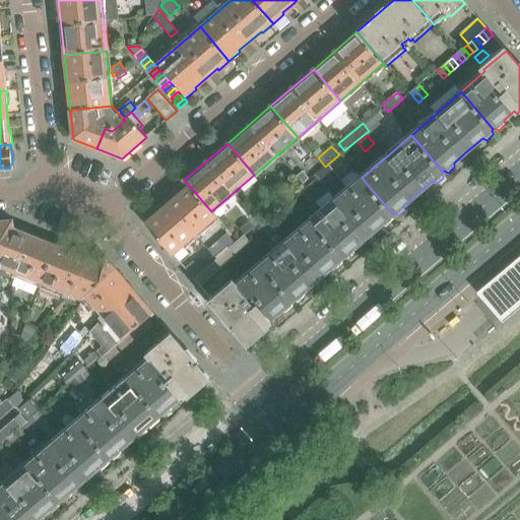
[(331,181),(330,173),(326,168),(316,177),(325,186),(331,181)]
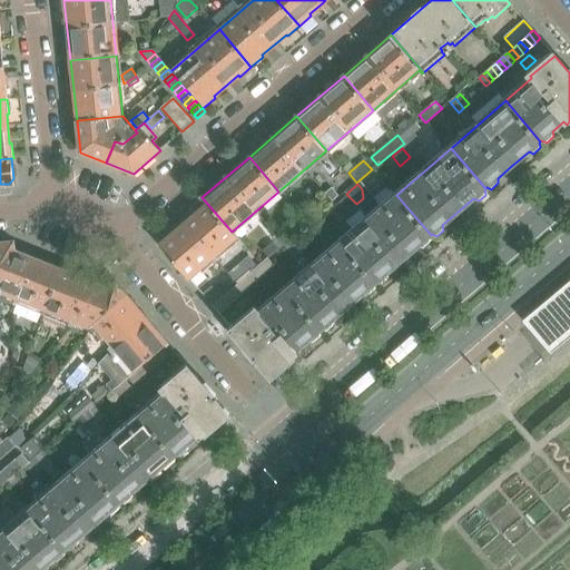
[(322,196),(312,185),(305,190),(316,202),(322,196)]
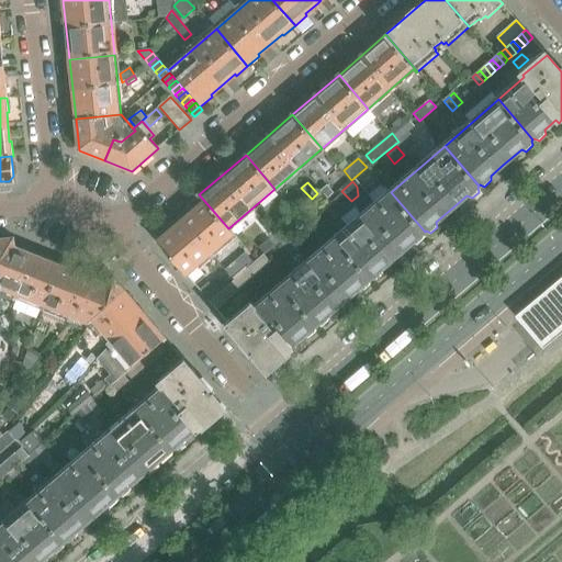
[(352,203),(341,192),(330,203),(340,214),(352,203)]
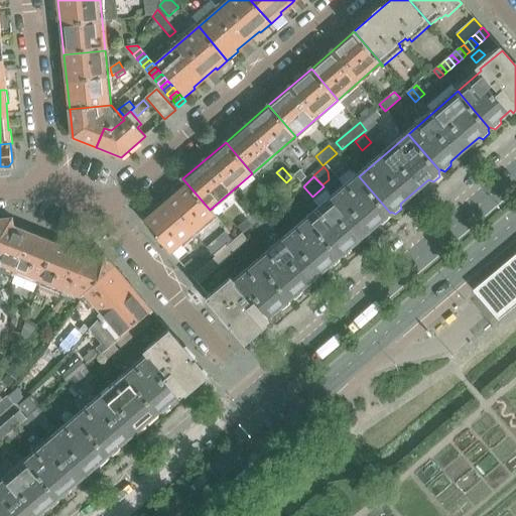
[(390,213),(359,176),(308,219),(340,256),(342,255),(346,256),(352,251),(351,246),(379,222),(383,224),(390,219),(389,214),(390,213)]
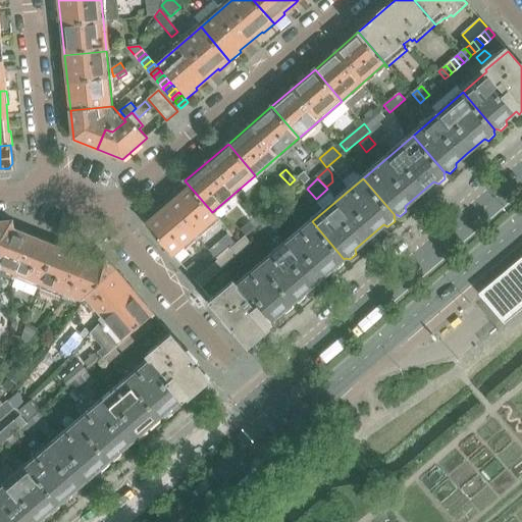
[(212,212),(185,180),(174,190),(179,196),(151,221),(149,227),(173,255),(216,218),(212,212)]
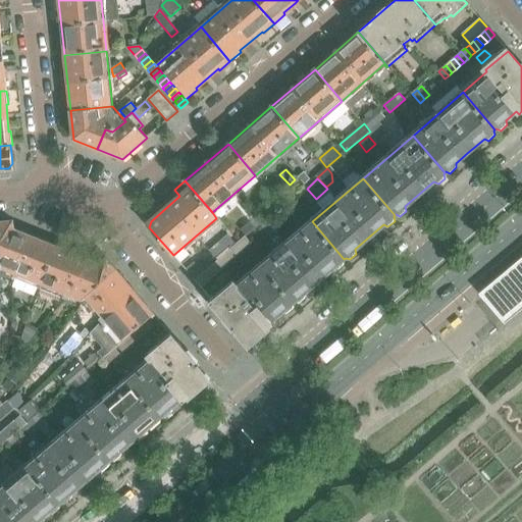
[(261,210),(254,216),(259,223),(267,216),(261,210)]
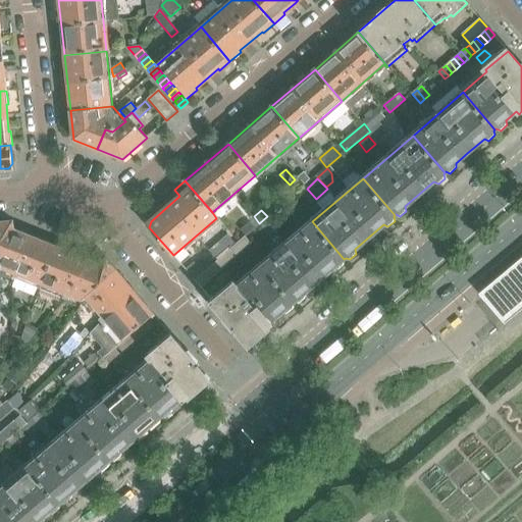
[(246,237),(259,224),(254,218),(241,230),(246,237)]
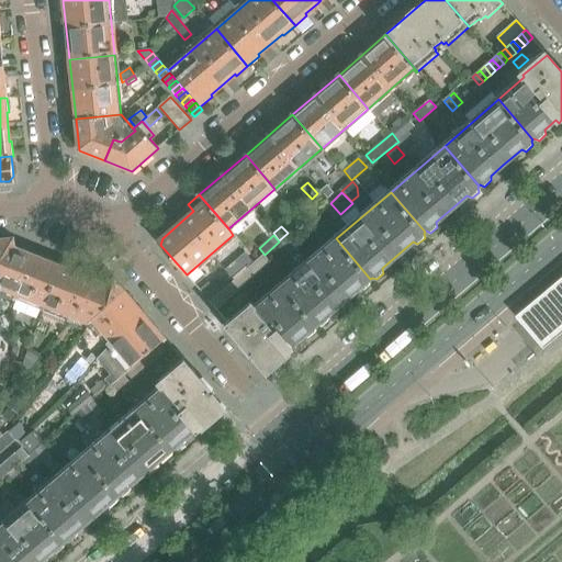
[(302,244),(296,237),(292,240),(298,248),(302,244)]
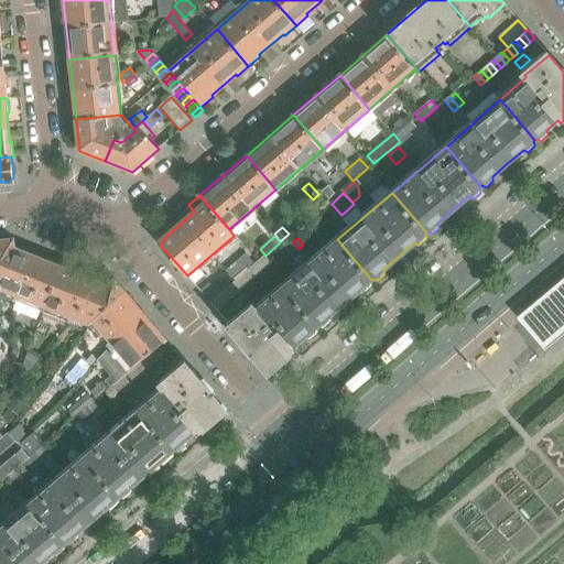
[(45,310),(62,267),(14,248),(14,239),(0,240),(0,273),(1,286),(2,290),(15,295),(14,297),(45,310)]
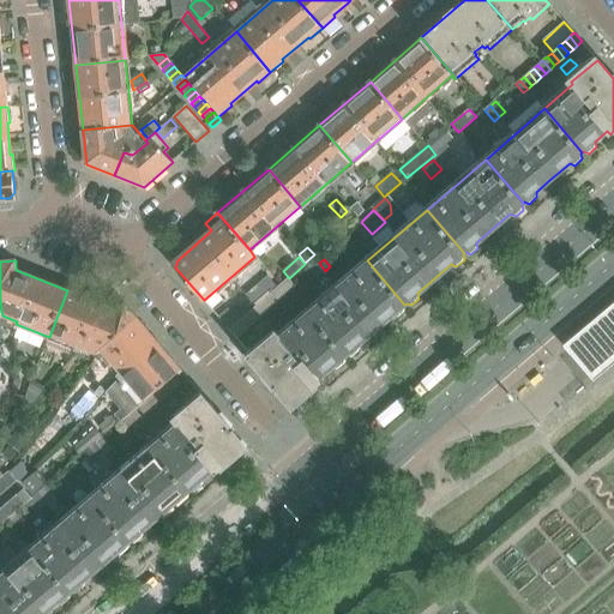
[(404,305),(367,260),(308,311),(345,355),(347,354),(353,355),(360,349),(359,344),(392,315),(397,317),(404,311),(403,305),(404,305)]
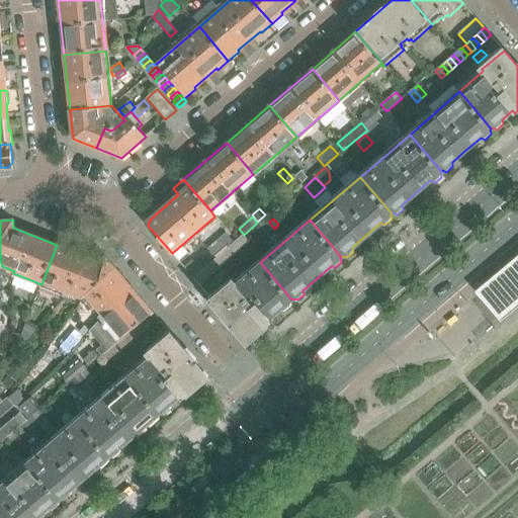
[(274,229),(269,222),(264,226),(269,233),(274,229)]
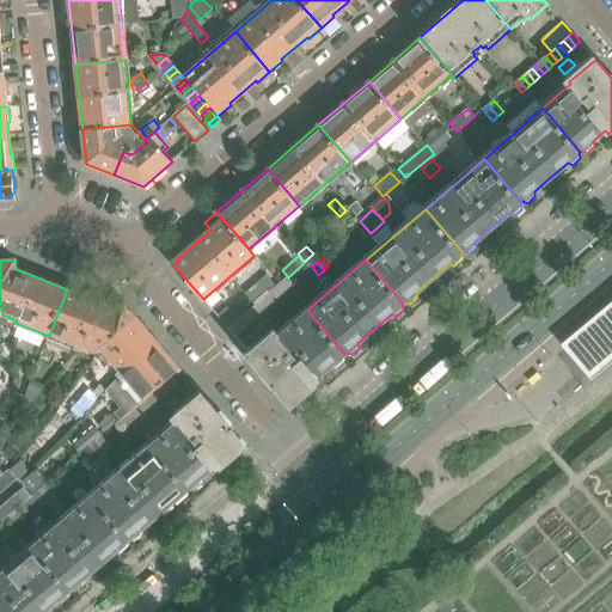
[(294,286),(287,277),(282,281),(291,289),(294,286)]
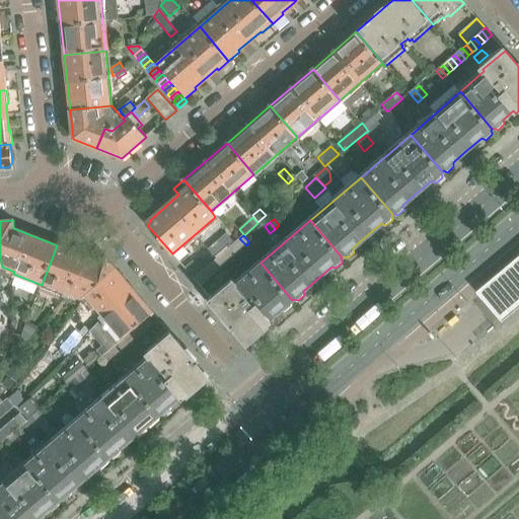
[(246,245),(239,238),(236,241),(242,248),(246,245)]
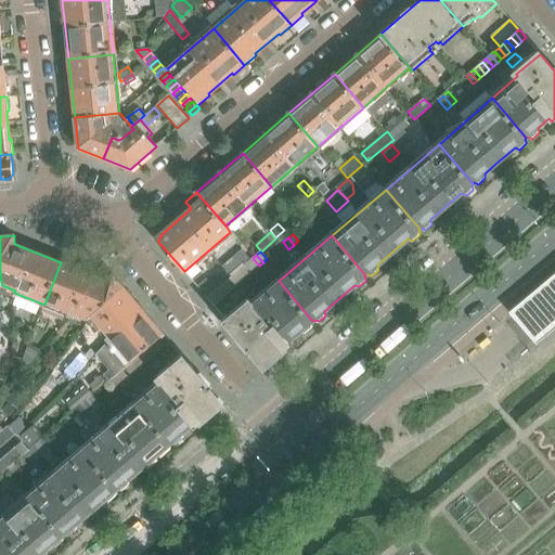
[(259,266),(253,258),(248,262),(255,270),(259,266)]
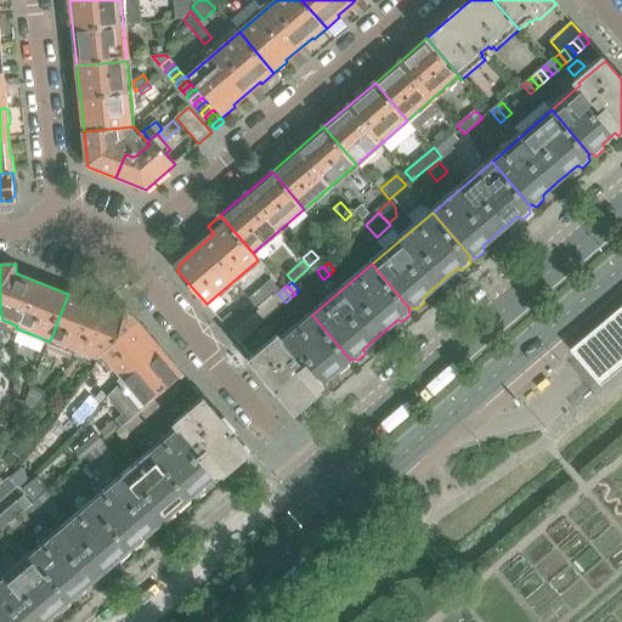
[(102,354),(139,322),(126,309),(119,315),(68,294),(50,341),(80,354),(82,351),(97,357),(102,354)]
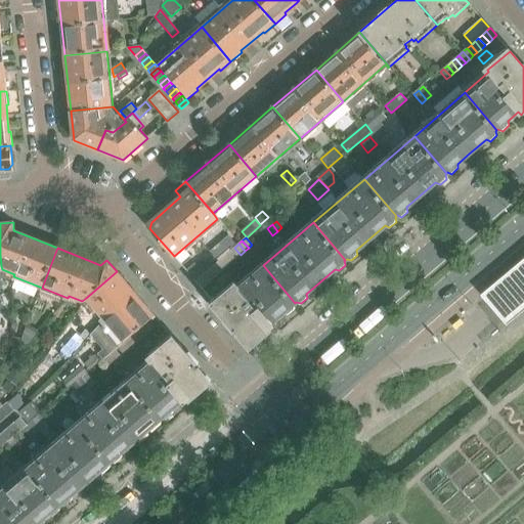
[(241,255),(234,248),(230,251),(236,258),(241,255)]
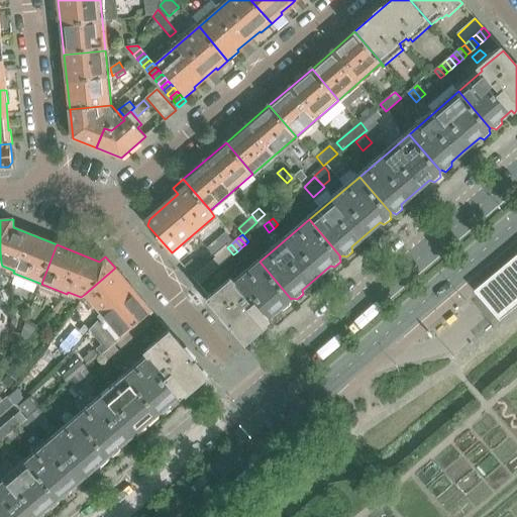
[(233,254),(227,247),(224,250),(229,257),(233,254)]
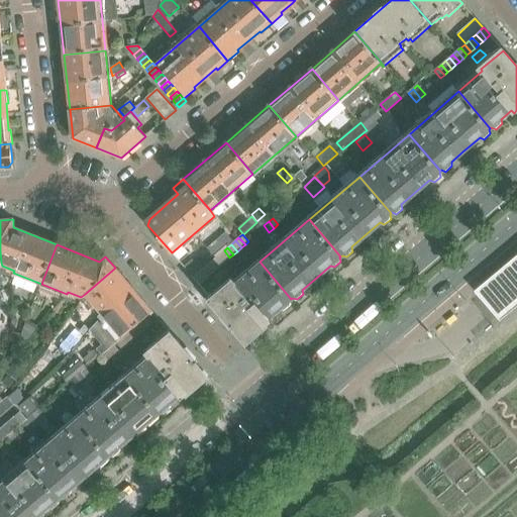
[(229,257),(224,250),(219,254),(226,262),(229,257)]
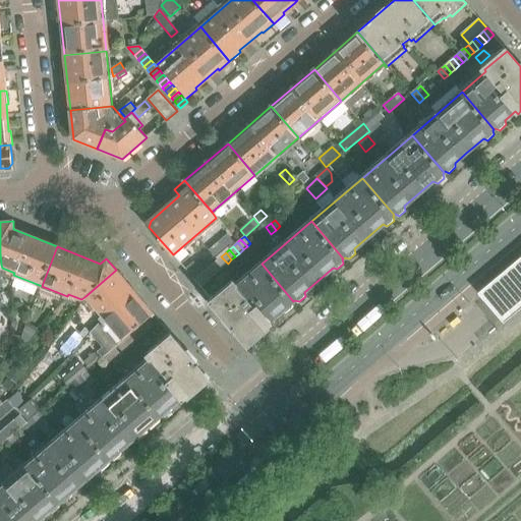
[(520,255),(476,294),(501,322),(520,304),(520,255)]
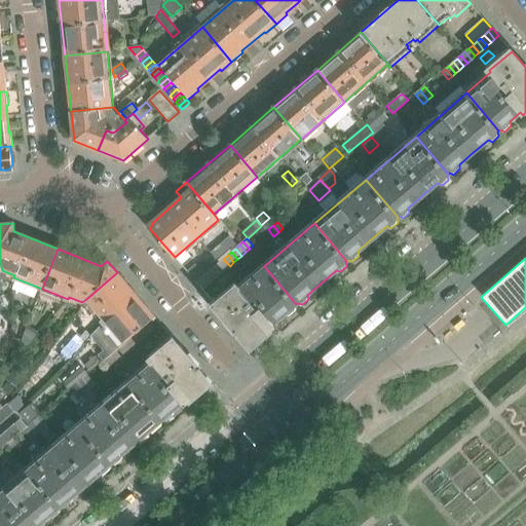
[(230,266),(223,259),(220,262),(226,269),(230,266)]
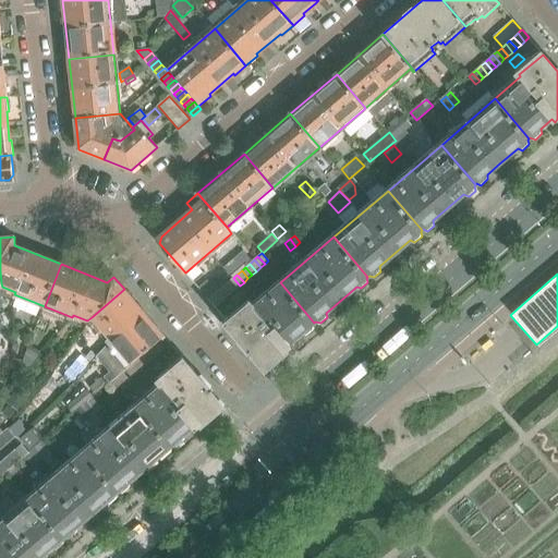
[(240,286),(233,278),(232,278),(232,279),(229,281),(235,289),(239,287),(240,286)]
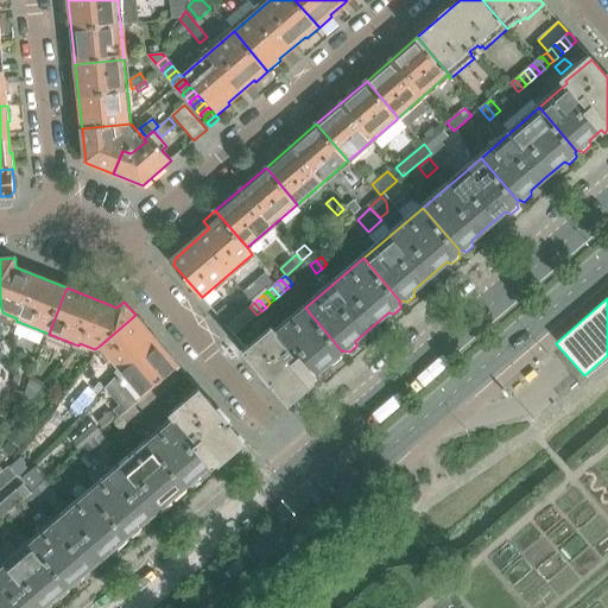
[(245,310),(240,304),(230,311),(226,306),(216,315),(227,327),(232,322),(235,318),(240,315),(245,310)]
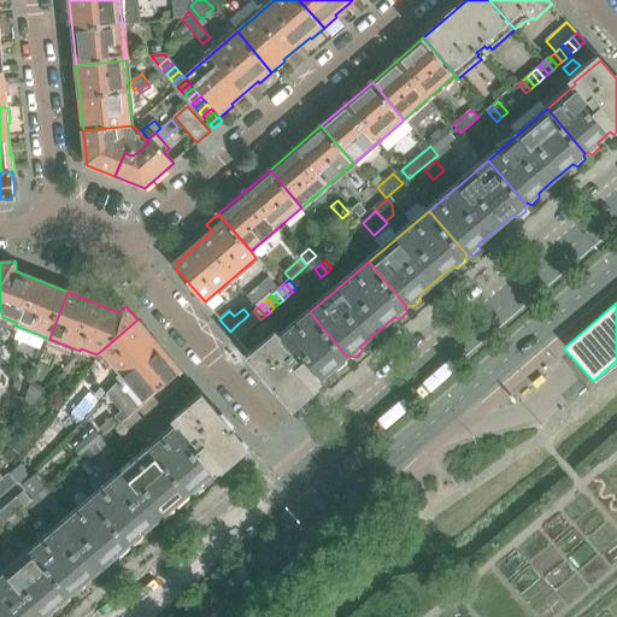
[(260,319),(253,311),(248,315),(256,324),(260,319)]
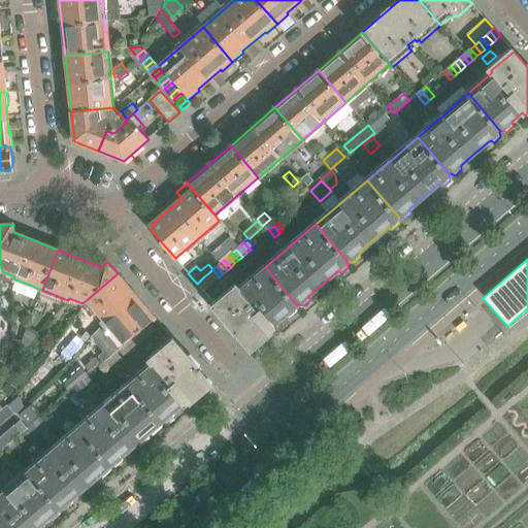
[(297,305),(265,267),(241,288),(238,284),(215,304),(253,349),(278,327),(275,324),(287,315),(291,317),(297,310),(296,306),(297,305)]
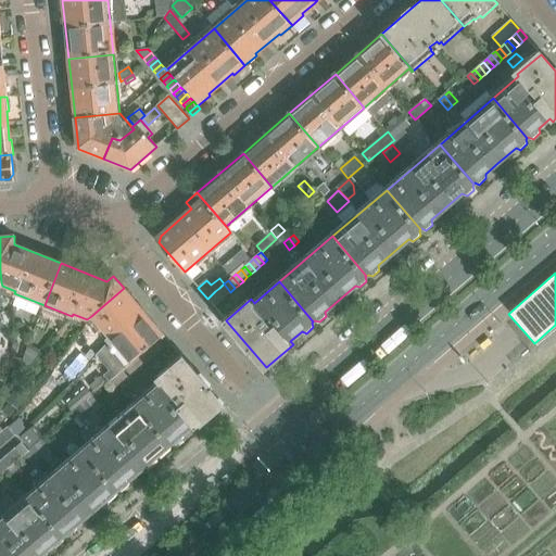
[(244,294),(254,287),(249,281),(240,289),(244,294)]
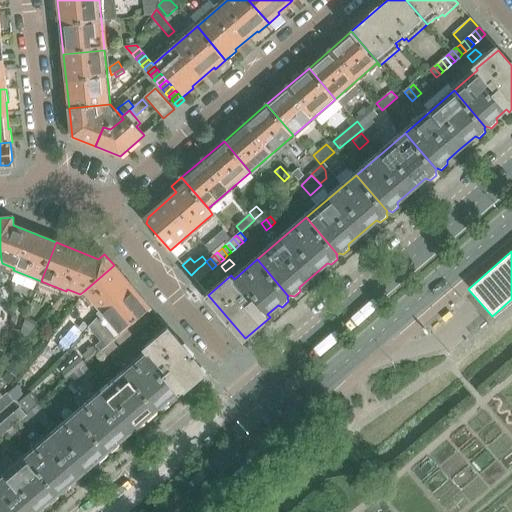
[(212,269),(206,261),(202,265),(208,272),(212,269)]
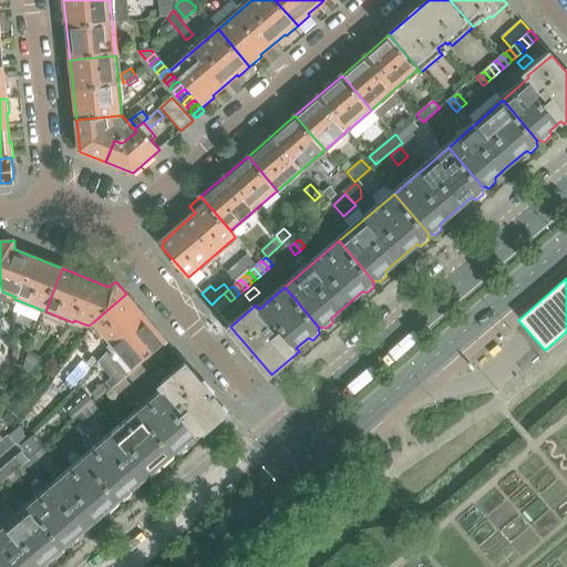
[(161,347),(167,341),(126,294),(93,322),(113,347),(98,362),(112,379),(105,383),(111,390),(112,389),(113,388),(119,383),(124,378),(131,373),(136,368),(143,362),(148,357),(155,352),(161,347)]
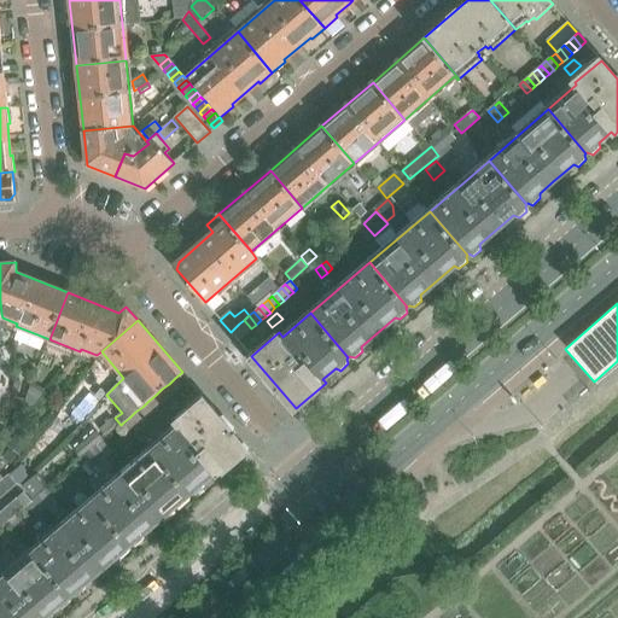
[(251,328),(244,320),(239,324),(246,332),(251,328)]
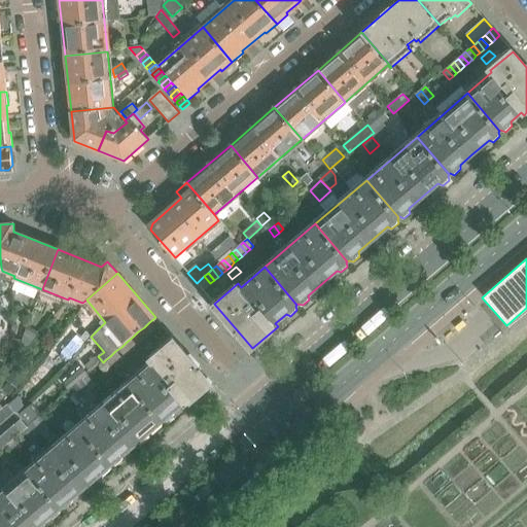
[(223,286),(232,279),(227,274),(219,281),(223,286)]
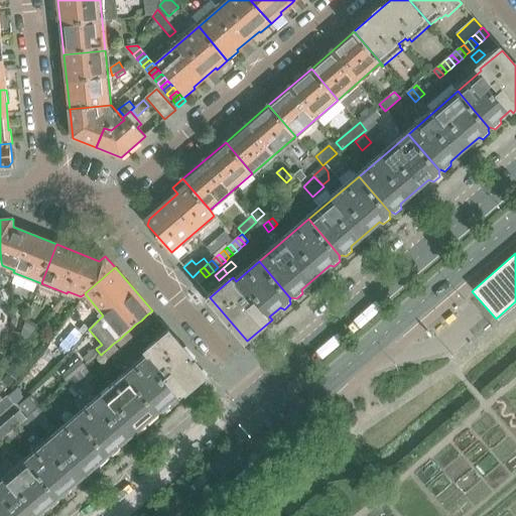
[(206,277),(200,270),(197,273),(203,281),(206,277)]
